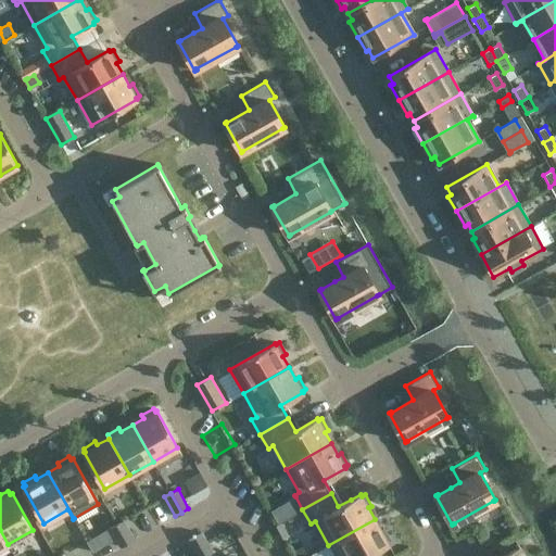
[(295,496),(270,510),(278,523),(302,509),(295,496)]
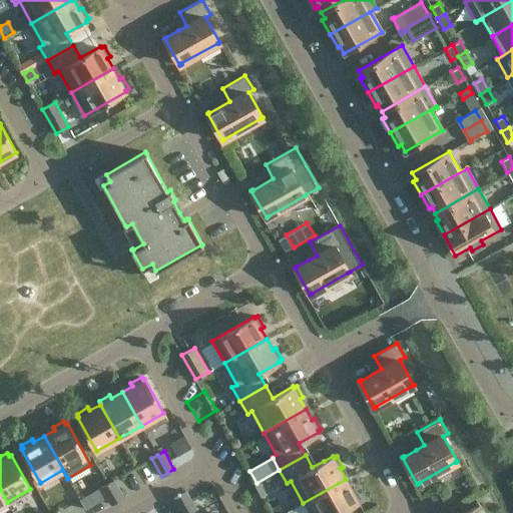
[(352,489),(346,479),(303,503),(309,512),(338,512),(359,501),(358,500),(361,498),(355,487),(352,489)]
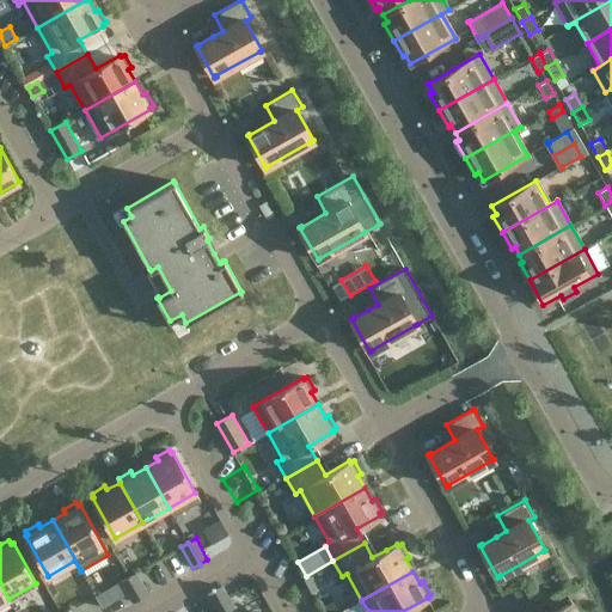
[(136,573),(128,576),(140,598),(147,593),(136,573)]
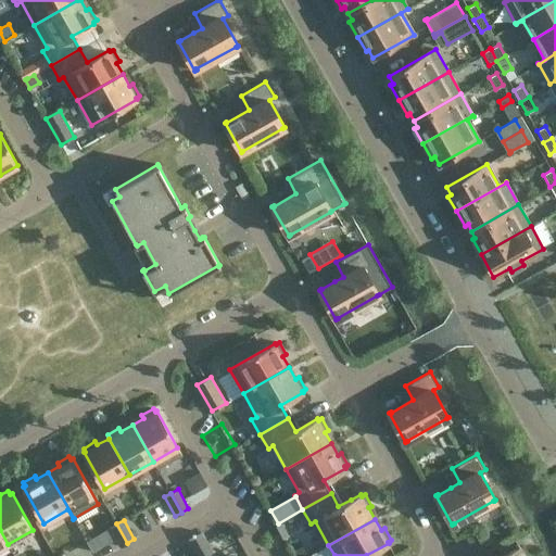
[(110,528),(121,546),(127,543),(116,523),(110,528)]
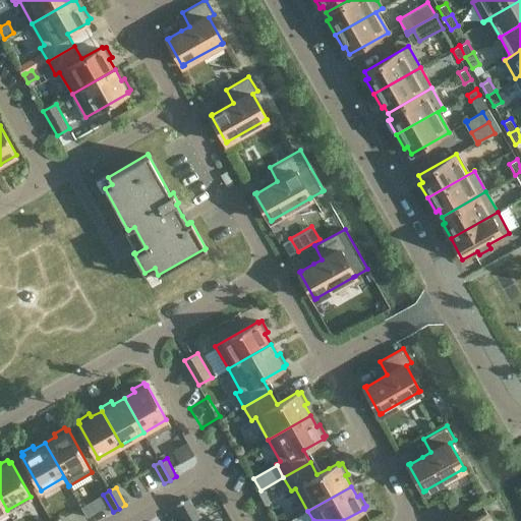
[(189,499),(183,503),(193,520),(199,517),(189,499)]
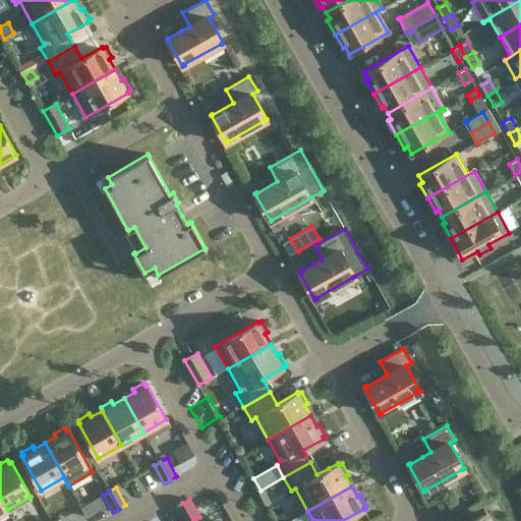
[(184,520),(191,520),(193,520),(183,503),(176,507),(184,520)]
